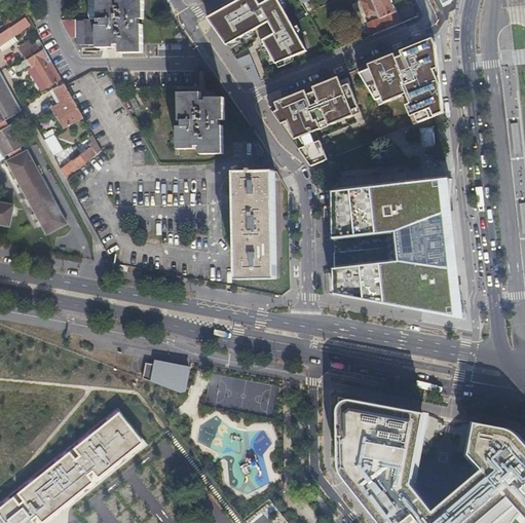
[(99,0),(99,14),(76,15),(76,22),(67,22),(72,33),(76,33),(76,40),(97,40),(98,45),(115,45),(115,42),(121,42),(121,50),(143,50),(143,22),(140,22),(140,16),(144,16),(143,0),(99,0)]
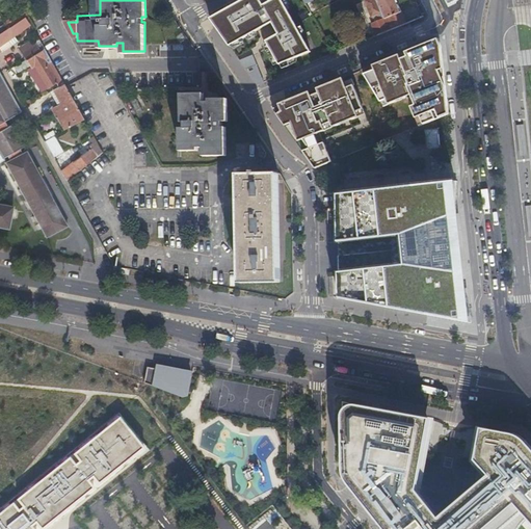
[(235,0),(209,15),(229,43),(271,20),(277,31),(265,37),(279,61),(310,49),(283,0),(265,0),(262,2),(261,0),(235,0)]
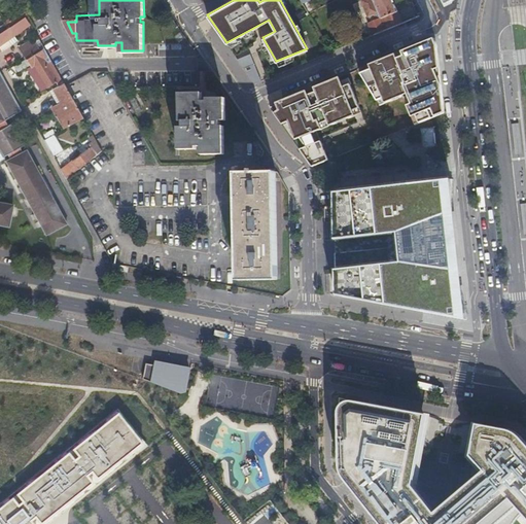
[(373,32),(390,24),(385,14),(395,9),(391,0),(360,0),(361,4),(367,14),(376,10),(379,16),(367,22),(373,32)]
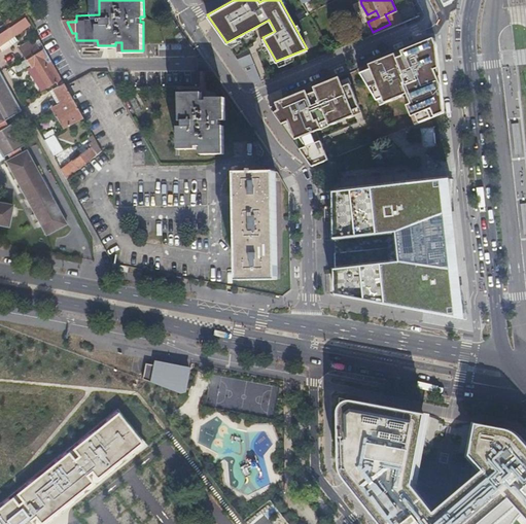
[(395,9),(385,14),(390,24),(400,20),(395,9)]
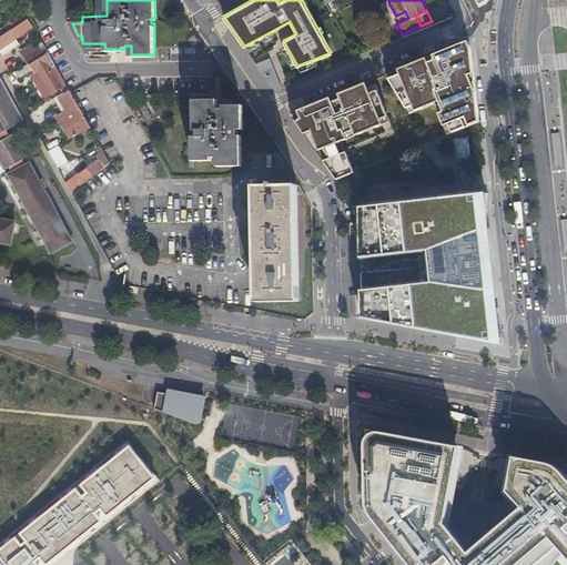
[(26,17),(7,29),(0,32),(0,51),(0,44),(31,26),(26,17)]
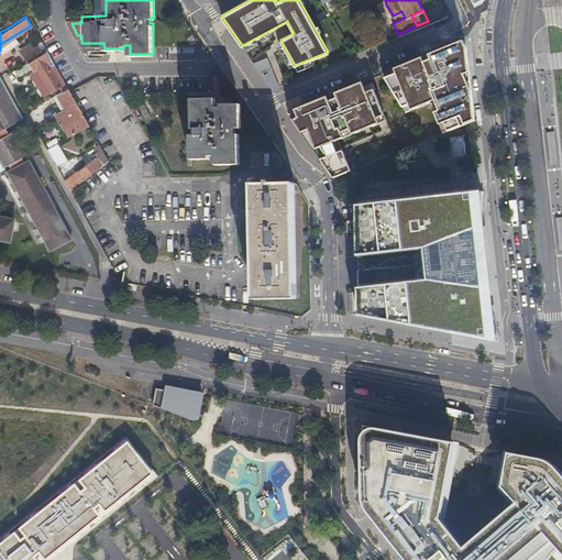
[(463,37),(382,70),(399,111),(430,99),(443,130),(474,118),(465,45),(463,37)]
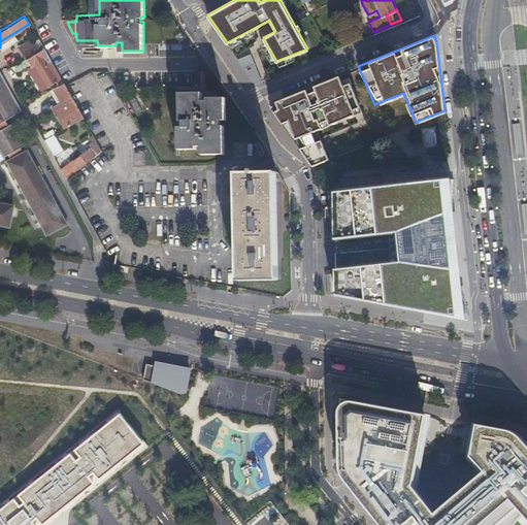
[(18,46),(25,59),(36,52),(33,46),(36,44),(32,37),(18,46)]
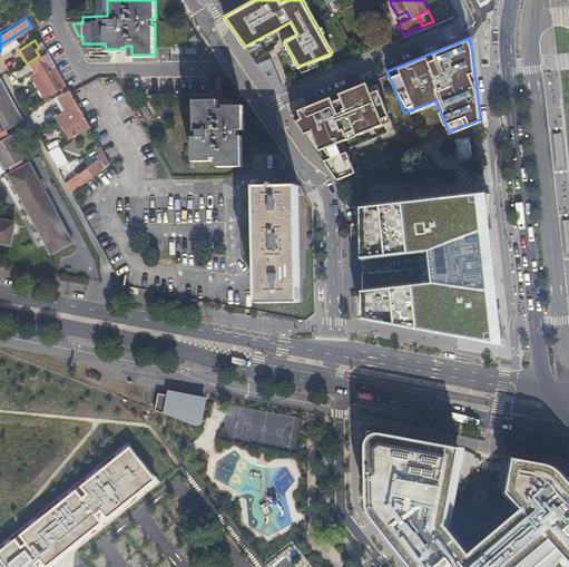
[(50,61),(46,54),(29,62),(33,70),(37,69),(50,93),(60,87),(47,64),(50,61)]
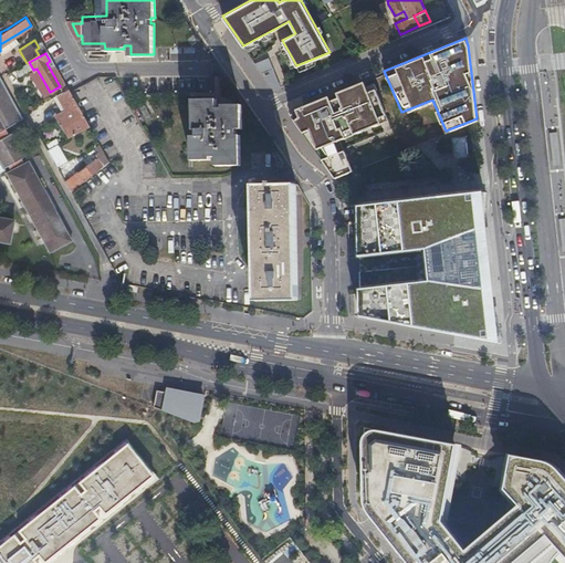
[(268,55),(254,61),(272,87),(280,84),(268,55)]
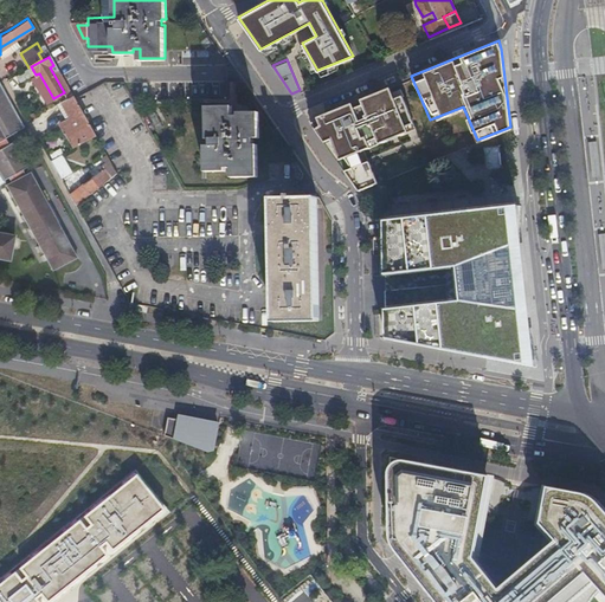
[(0,173),(2,177),(7,175),(11,180),(6,182),(37,235),(53,266),(77,253),(36,180),(30,169),(25,172),(21,166),(26,163),(12,138),(7,141),(4,135),(24,124),(6,91),(1,83),(0,81),(0,173)]
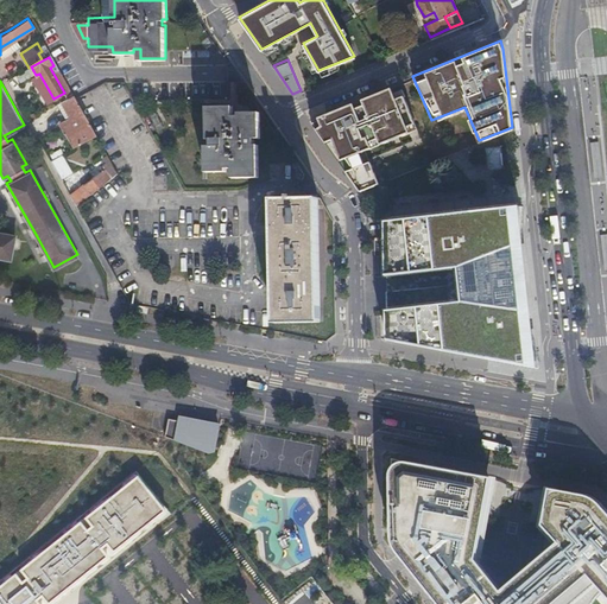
[(398,134),(409,129),(406,124),(413,121),(403,94),(396,96),(391,86),(380,90),(381,95),(374,97),(372,94),(310,119),(339,158),(365,147),(371,145),(368,140),(378,137),(380,141),(391,137),(389,132),(396,128),(398,134)]
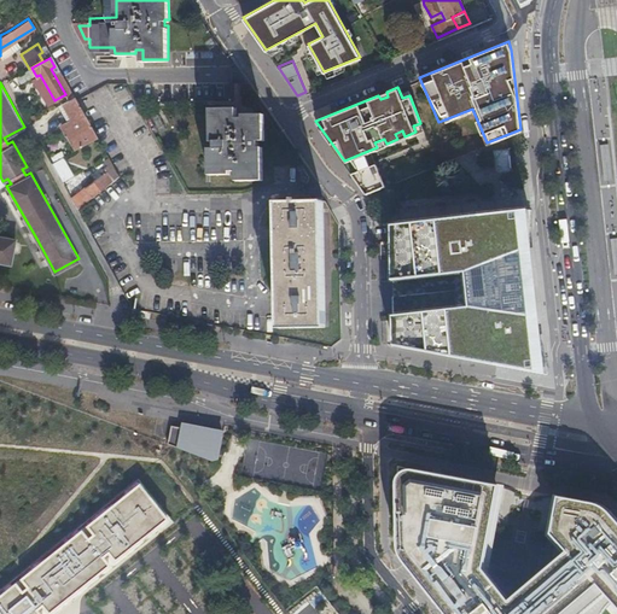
[(98,138),(76,98),(74,95),(62,103),(77,132),(80,132),(86,142),(98,138)]
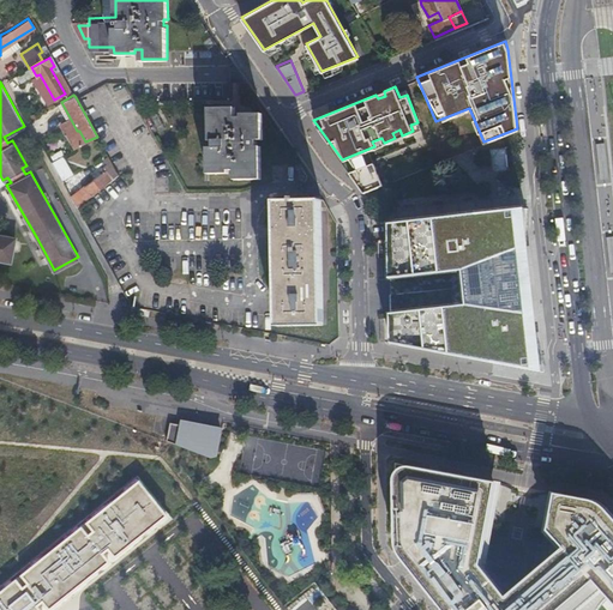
[(234,106),(208,106),(209,138),(211,138),(211,146),(205,146),(206,171),(227,171),(227,169),(235,169),(235,177),(262,177),(260,144),(257,144),(257,137),(262,137),(260,110),(241,112),(241,116),(234,116),(234,106)]
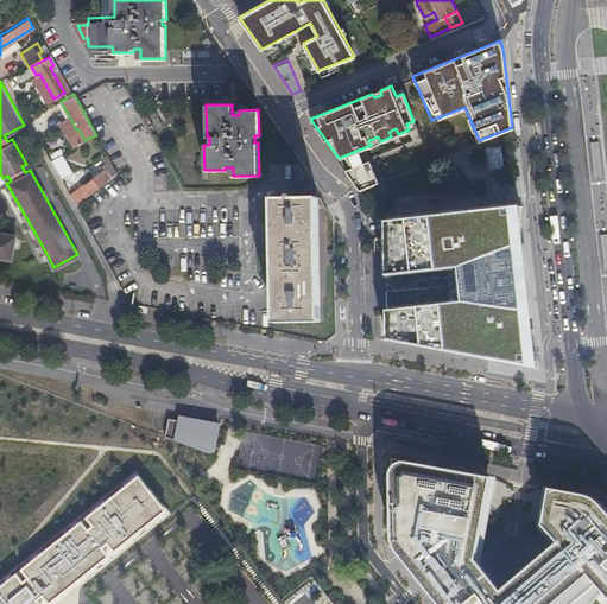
[(370,159),(365,147),(339,158),(346,169),(370,159)]
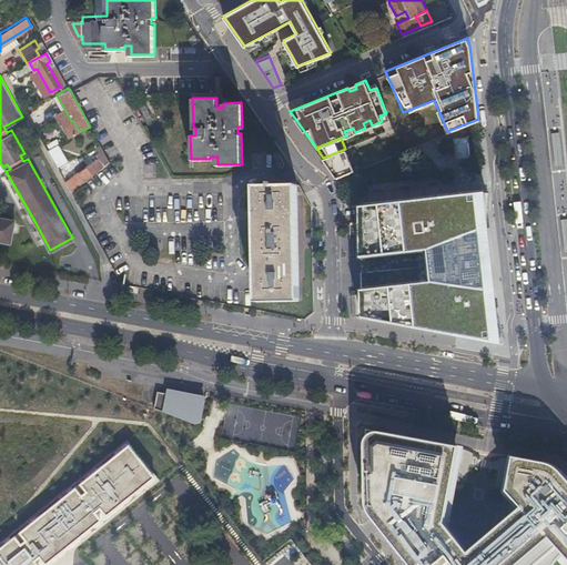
[(54,165),(66,160),(56,141),(44,148),(54,165)]
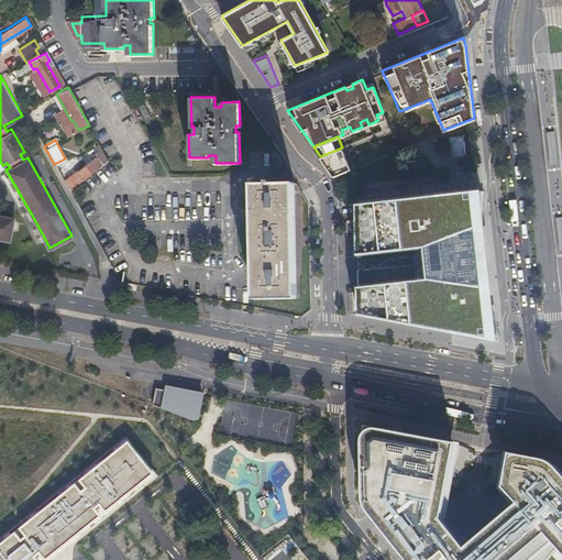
[(96,155),(97,157),(99,160),(106,155),(102,149),(96,155)]
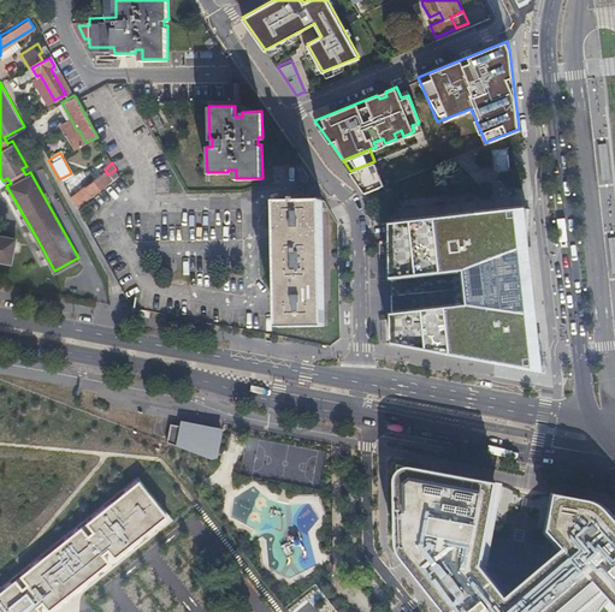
[(71,198),(77,208),(119,174),(116,170),(108,174),(106,172),(89,184),(71,198)]
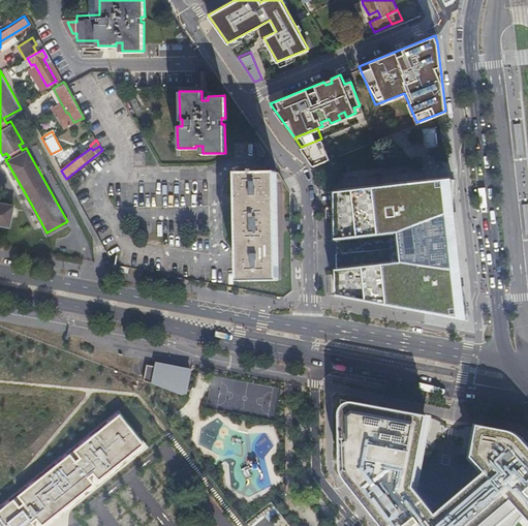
[(251,169),(237,171),(237,276),(278,275),(276,169),(255,169),(255,167),(251,167),(251,169)]
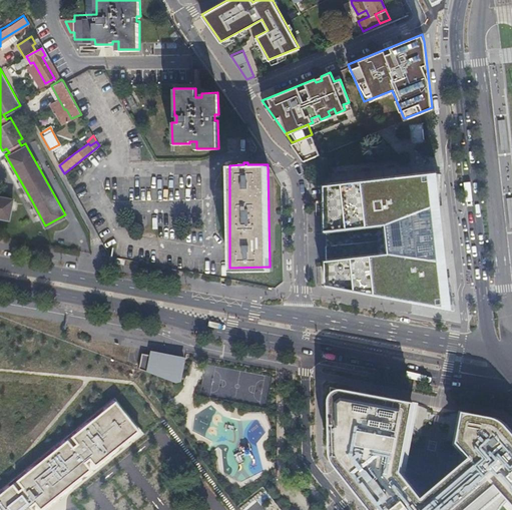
[(439,171),(325,184),(325,230),(387,223),(390,252),(379,253),(377,238),(326,243),(327,285),(376,294),(454,308),(442,262),(438,226),(437,200),(439,171)]
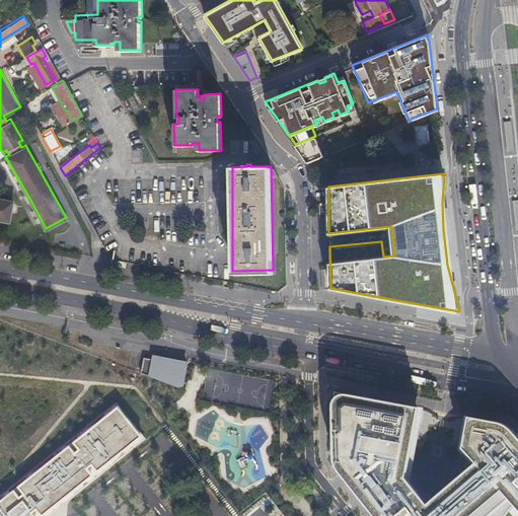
[(0,220),(8,222),(12,202),(0,199),(0,220)]
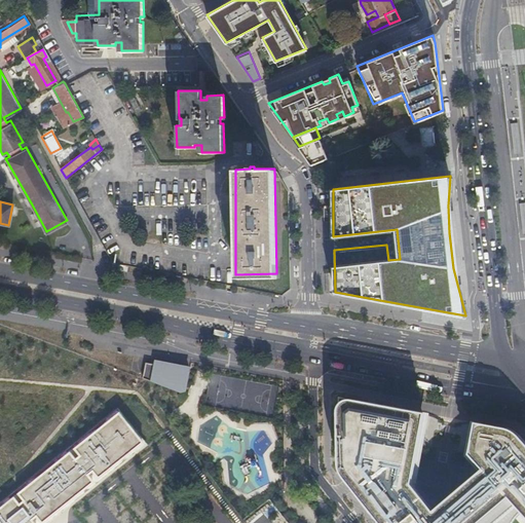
[(189,366),(155,360),(150,359),(150,363),(147,379),(177,393),(184,389),(189,366)]
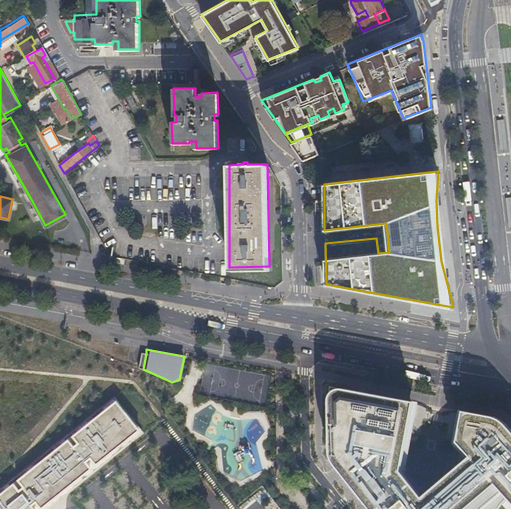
[(146,353),(138,351),(135,366),(143,369),(146,353)]
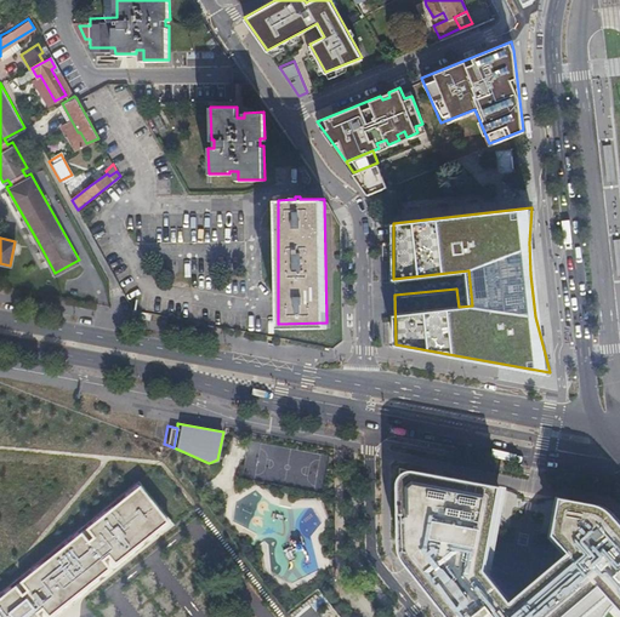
[(498,483),(407,468),(397,470),(393,480),(396,549),(398,553),(409,566),(449,616),(564,616),(601,588),(619,607),(619,527),(599,506),(561,500),(549,540),(566,556),(512,603),(485,565),(498,483)]
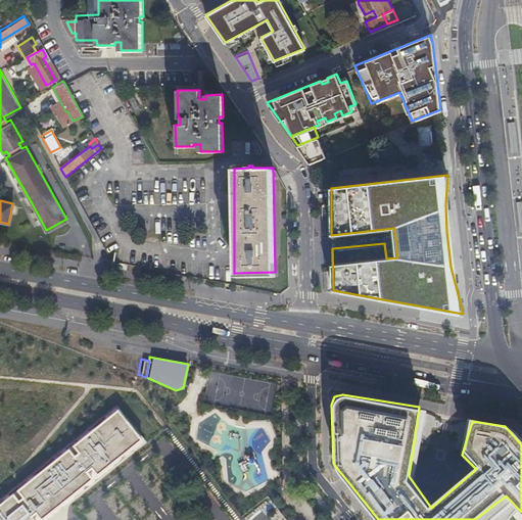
[(113,409),(0,499),(0,519),(39,519),(139,440),(113,409)]
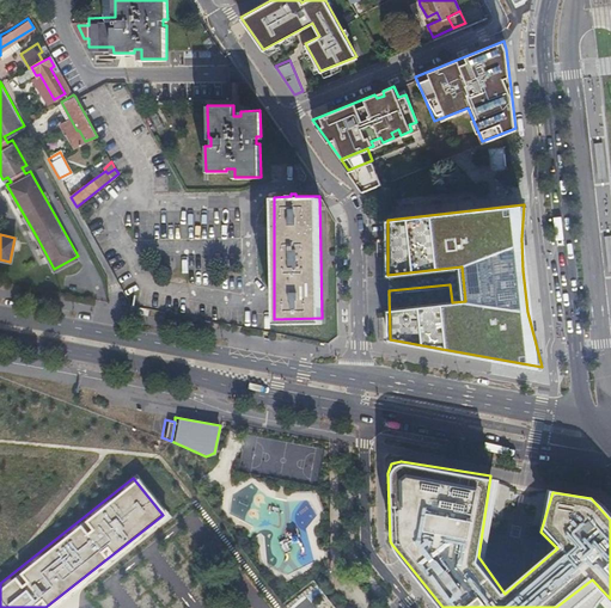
[(170,535),(185,553),(199,541),(183,524),(170,535)]
